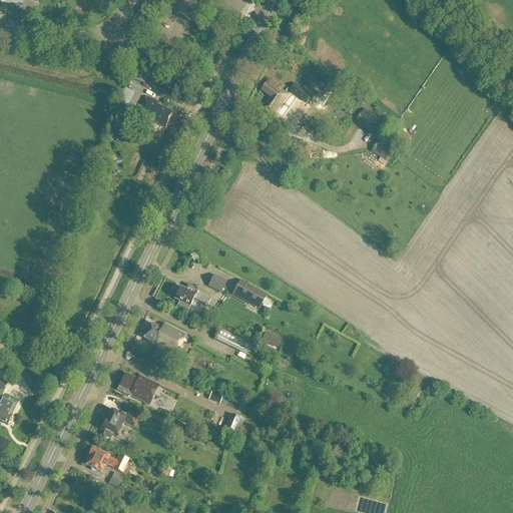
[(150,73),(131,64),(127,72),(146,81),(150,73)]
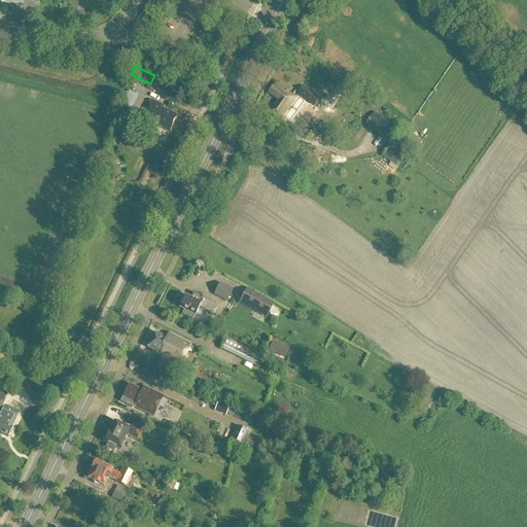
[(280,121),(295,99),(286,93),(287,91),(277,83),(270,94),(280,101),(276,106),(273,104),(268,112),(280,121)]
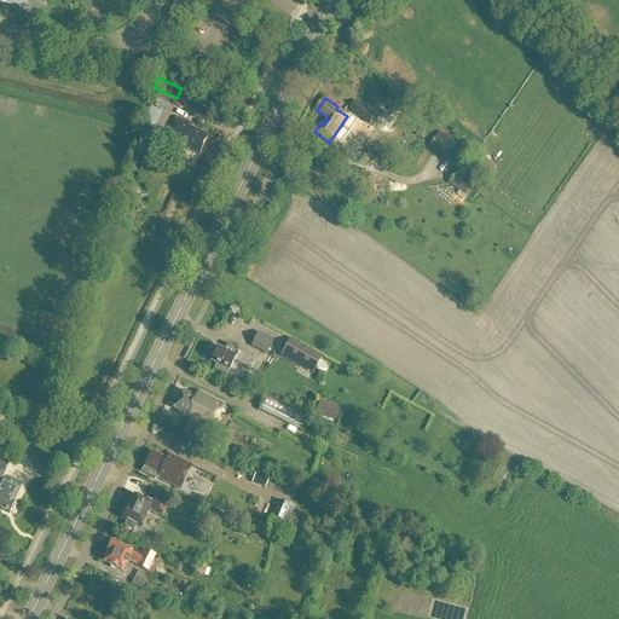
[(356,102),(348,111),(369,126),(376,116),(356,102)]
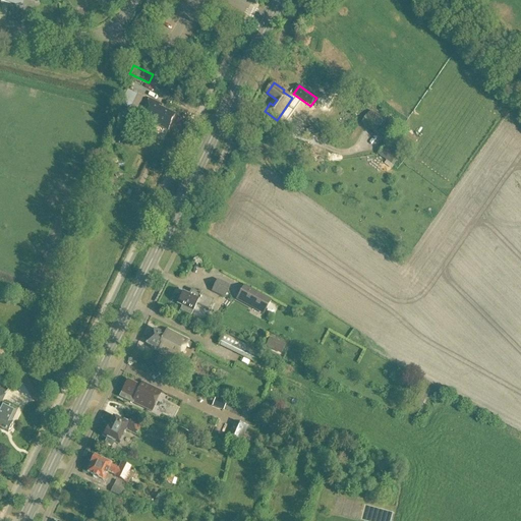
[(121,106),(117,113),(132,120),(143,98),(126,90),(124,94),(125,94),(119,106),(121,106)]
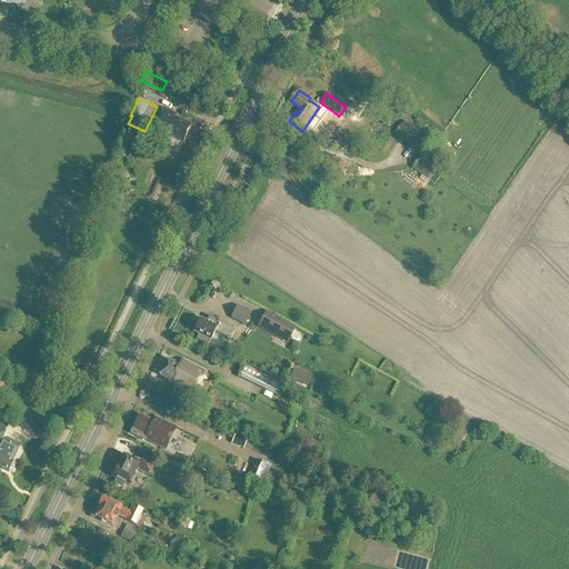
[(192,126),(180,119),(181,117),(165,108),(155,128),(185,142),(192,126)]
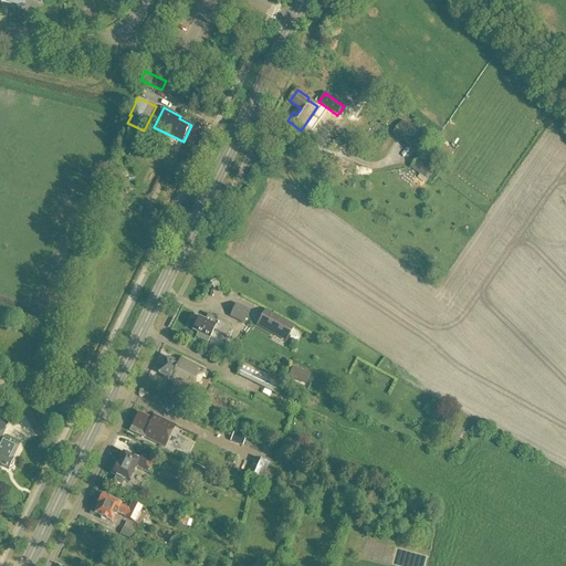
[(458,152),(462,146),(451,136),(447,142),(458,152)]
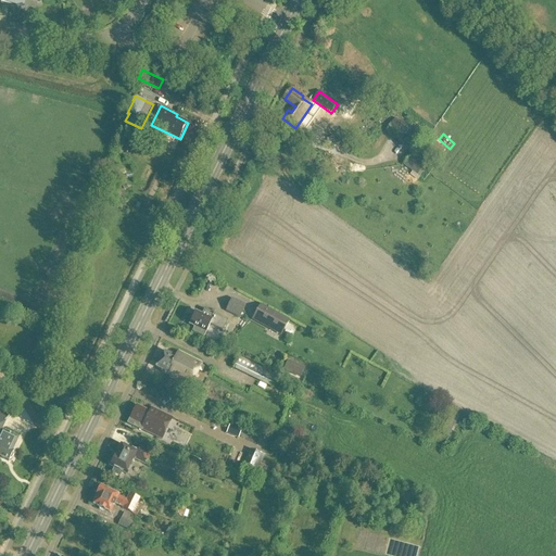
[(445,151),(434,142),(428,150),(439,159),(445,151)]
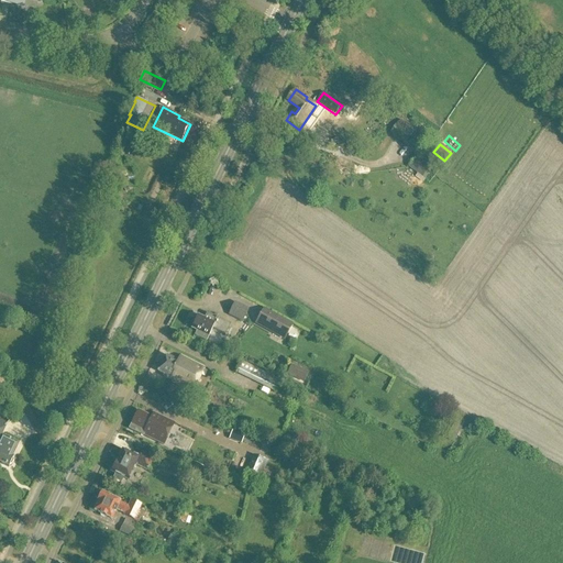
[(429,167),(415,157),(408,167),(418,174),(415,177),(422,183),(428,175),(426,173),(429,167)]
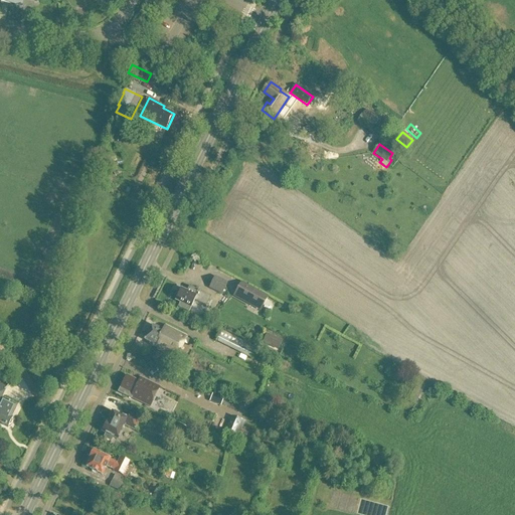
[(221,296),(227,284),(214,277),(208,289),(221,296)]
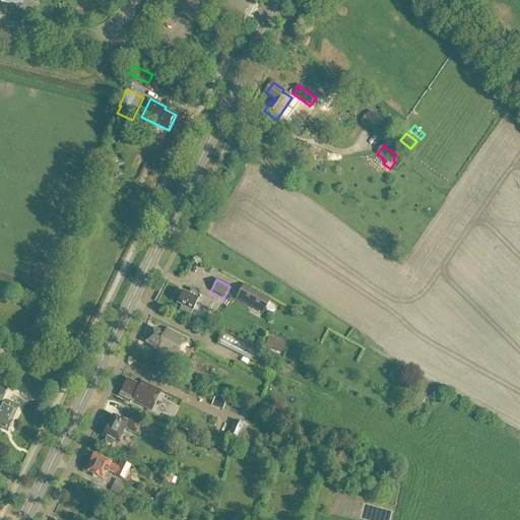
[(235,300),(262,315),(270,301),(243,285),(235,300)]
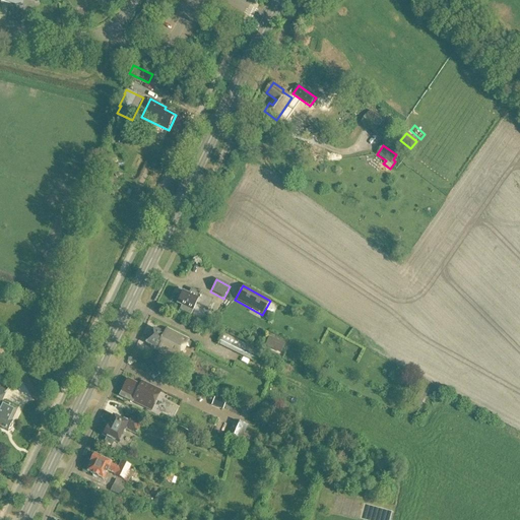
[(188,295),(182,291),(177,304),(181,306),(179,311),(190,316),(195,305),(207,311),(212,301),(199,295),(199,294),(190,289),(188,295)]
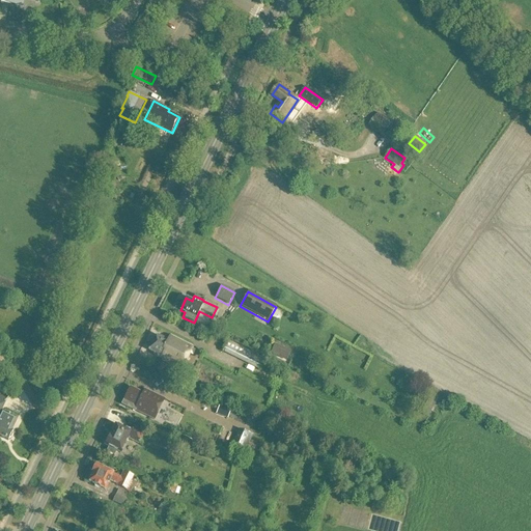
[(162,360),(163,360),(183,369),(194,347),(169,336),(167,341),(156,336),(148,351),(155,354),(154,356),(162,360)]
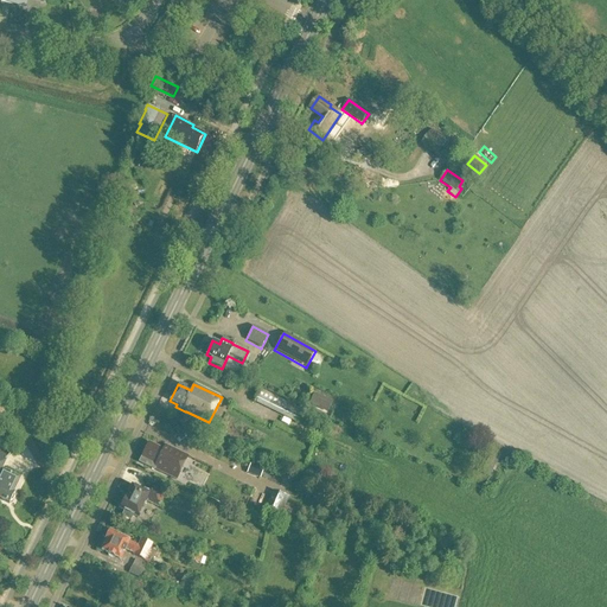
[(260,390),(254,403),(295,423),(301,411),(260,390)]
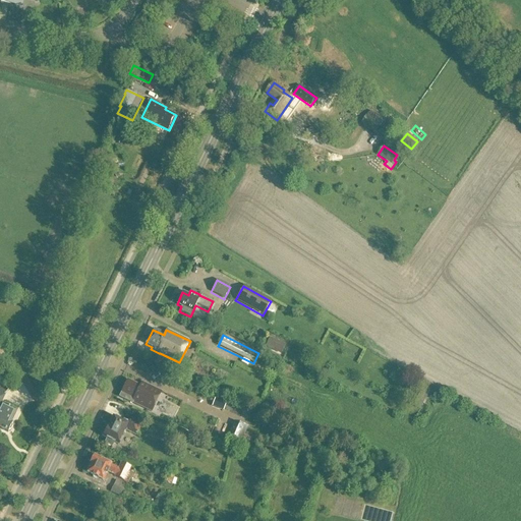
[(269,338),(265,348),(280,354),(284,345),(269,338)]
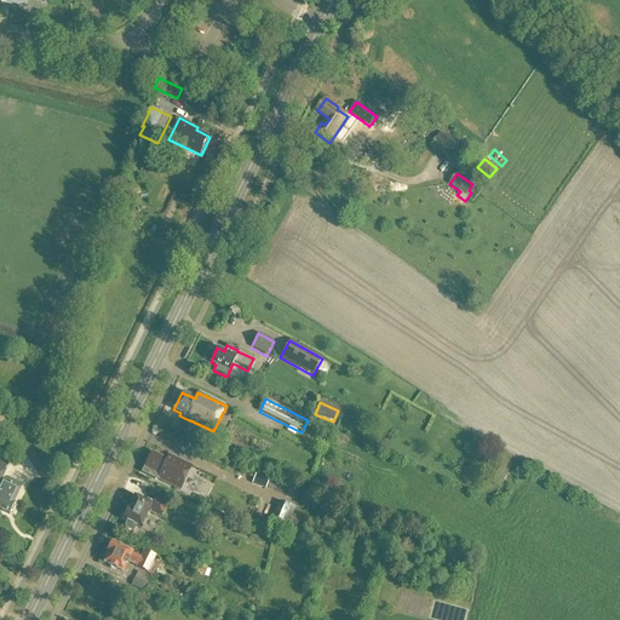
[(182,489),(193,466),(176,458),(173,463),(154,453),(144,472),(160,481),(160,478),(182,489)]
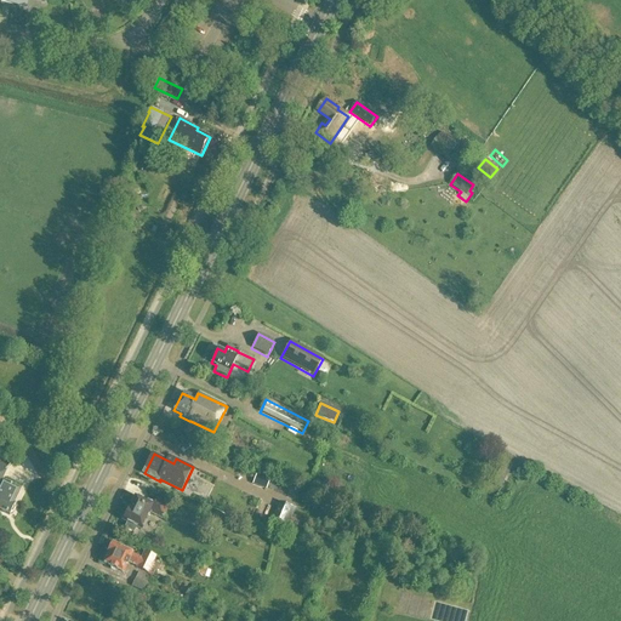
[(10,463),(0,459),(0,511),(10,516),(11,513),(15,514),(17,510),(15,508),(16,505),(13,503),(21,489),(1,480),(10,463)]
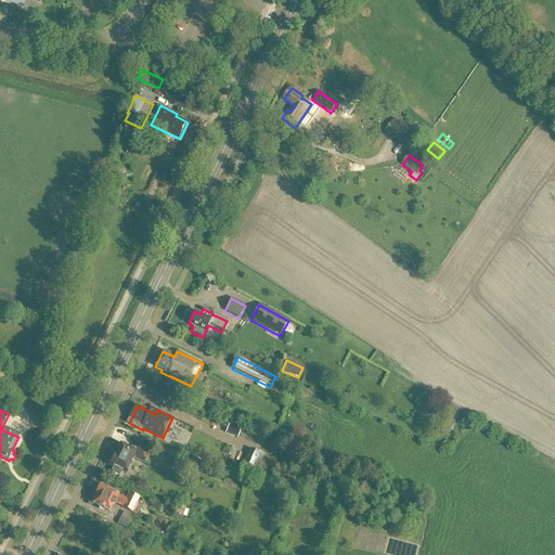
[(228,425),(226,434),(237,438),(241,429),(228,425)]
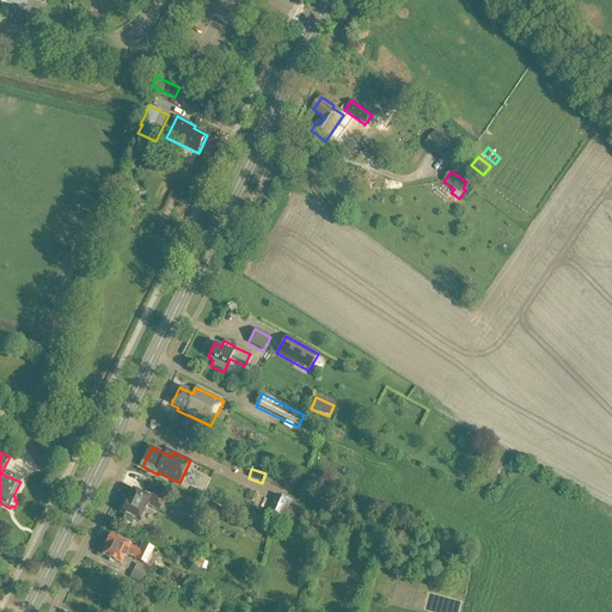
[(159,510),(165,500),(153,494),(150,500),(133,491),(127,503),(122,505),(120,508),(121,513),(127,515),(123,522),(132,526),(135,519),(141,521),(148,506),(159,510)]
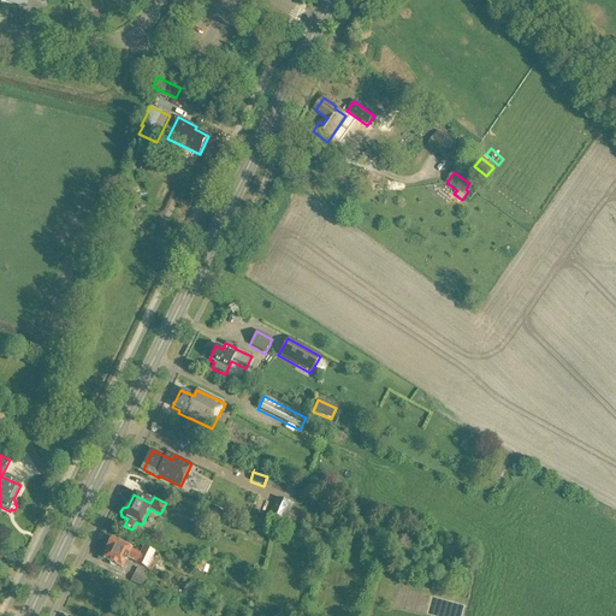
[(277,499),(268,522),(282,528),(291,505),(277,499)]
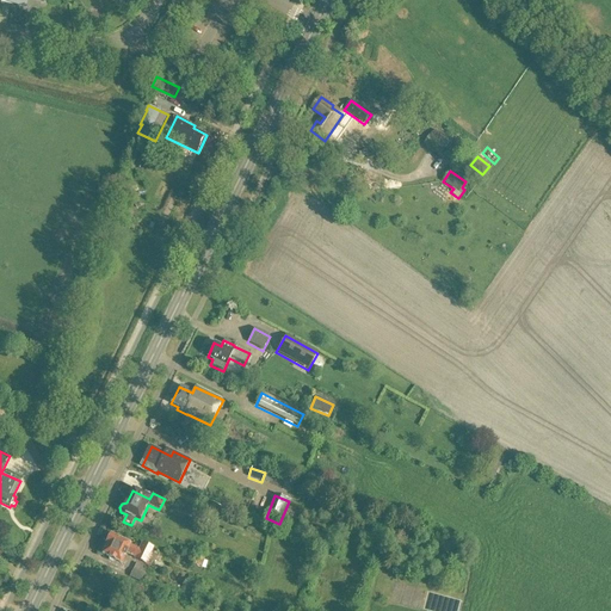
[(207,501),(201,516),(199,519),(211,524),(214,516),(217,517),(221,507),(207,501)]
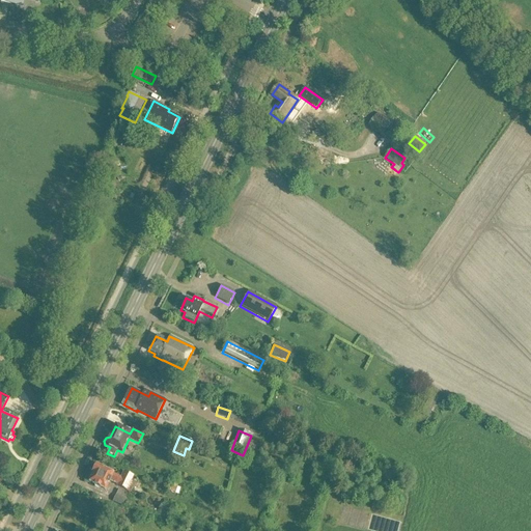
[(122,472),(119,478),(114,476),(114,473),(95,466),(94,467),(91,468),(90,470),(92,473),(87,482),(106,491),(110,481),(117,484),(116,486),(126,491),(133,476),(122,472)]
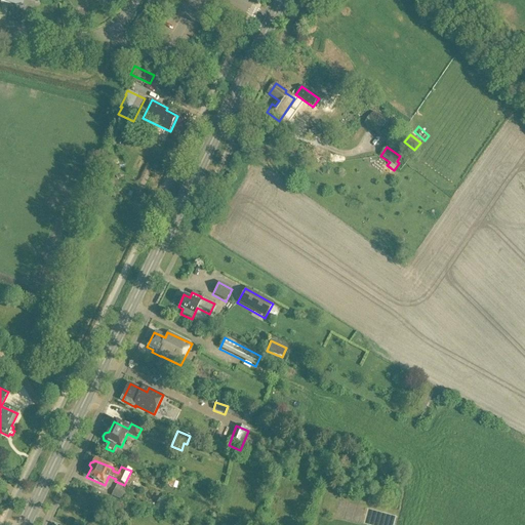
[(169,478),(166,485),(172,488),(176,480),(169,478)]
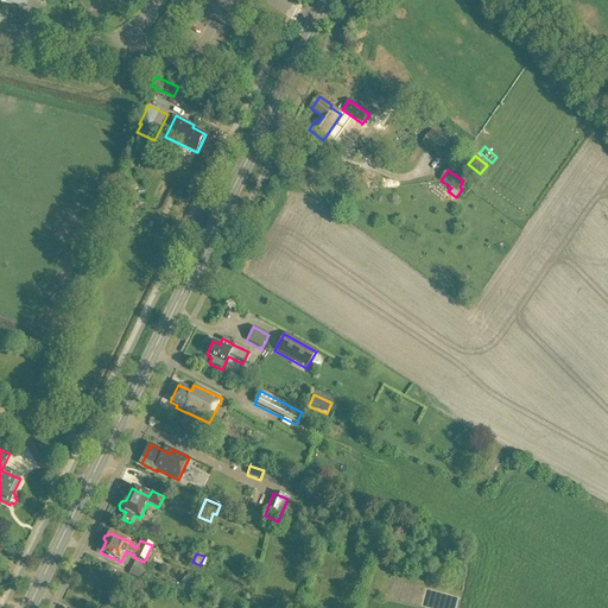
[(145,567),(135,562),(128,575),(139,581),(145,567)]
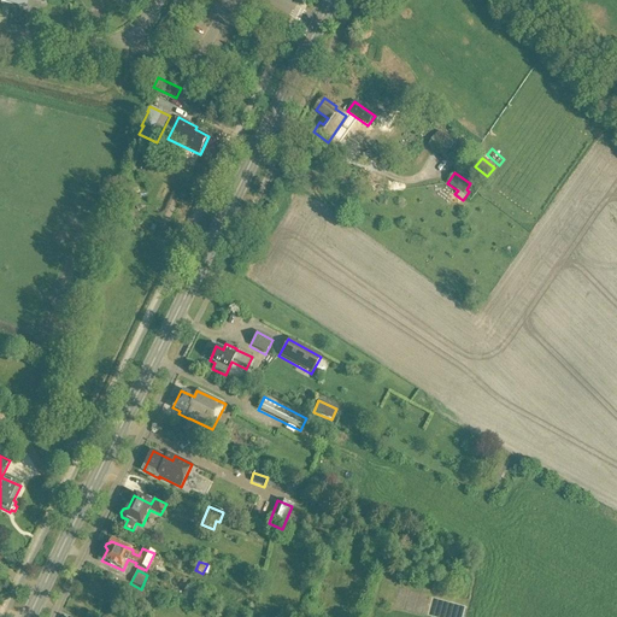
[(144,601),(146,595),(129,587),(125,593),(144,601)]
